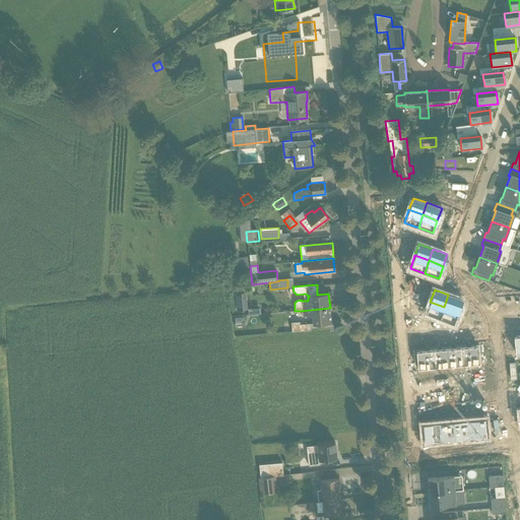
[(235,294),(237,311),(247,310),(246,293),(235,294)]
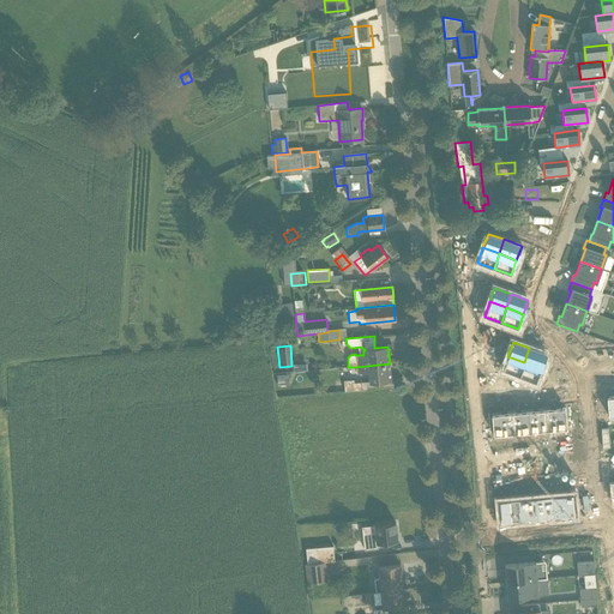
[(529,348),(524,362),(541,368),(547,354),(529,348)]
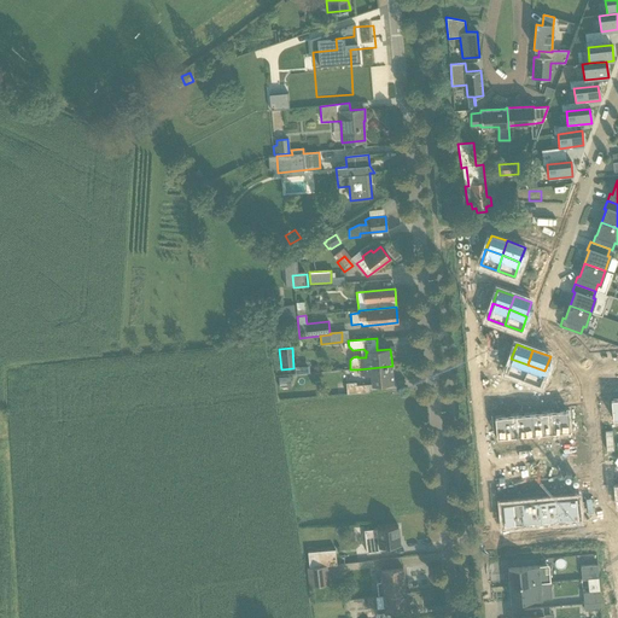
[(523,379),(528,365),(511,359),(506,373),(523,379)]
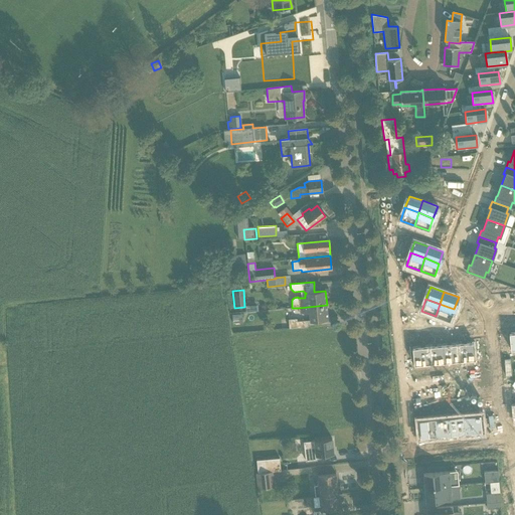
[(436,316),(450,321),(454,309),(440,304),(436,316)]
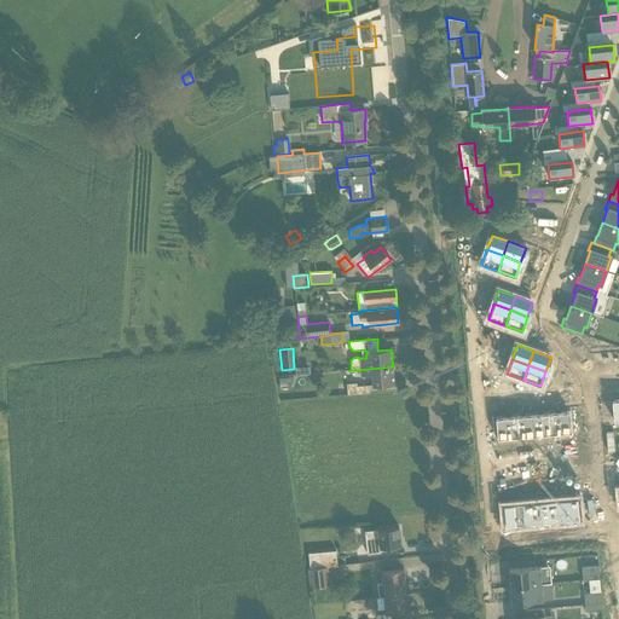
[(394,383),(393,366),(358,370),(359,377),(371,376),(371,386),(394,383)]
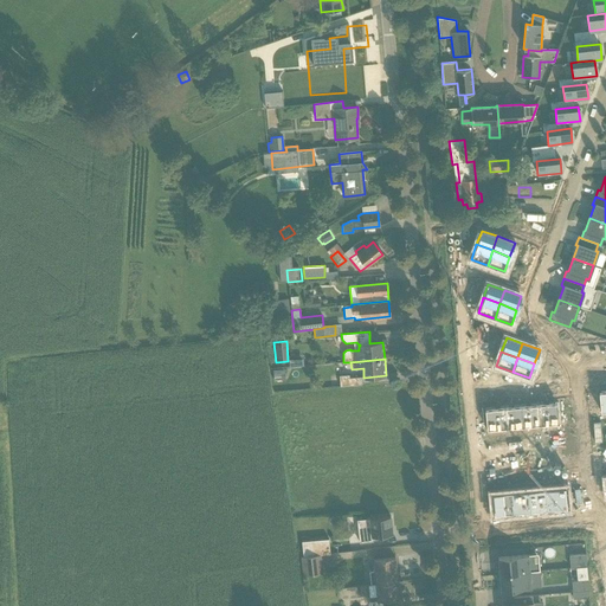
[(274,371),(274,382),(285,381),(285,371),(274,371)]
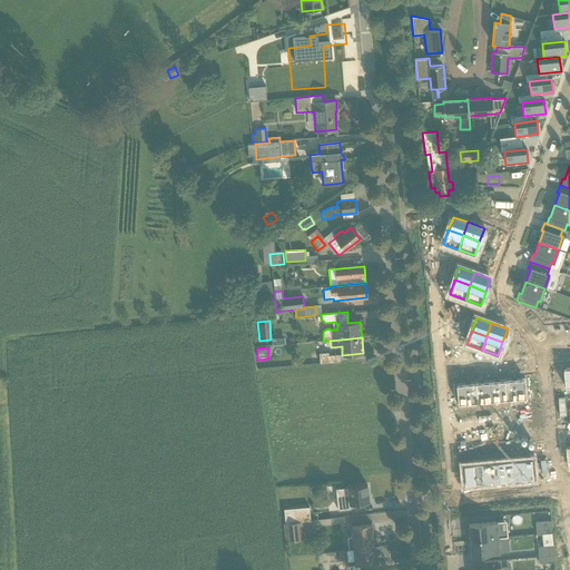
[(320,364),(341,362),(340,355),(328,355),(328,353),(318,354),(320,364)]
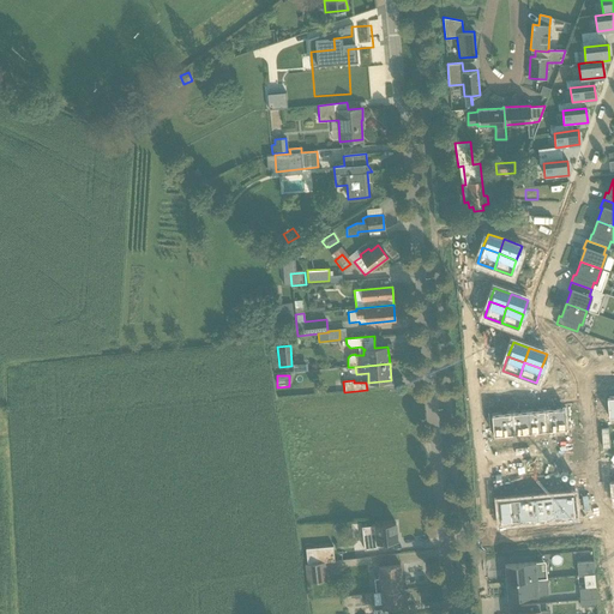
[(567,429),(565,408),(546,410),(548,431),(567,429)]
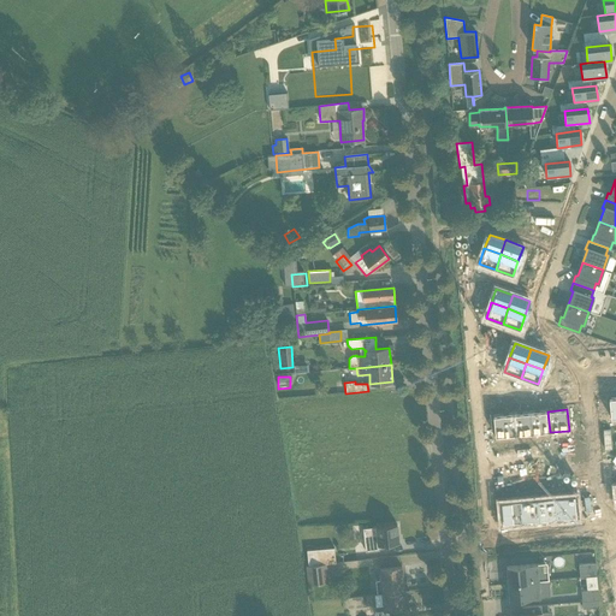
[(548,412),(529,413),(532,434),(550,432),(548,412)]
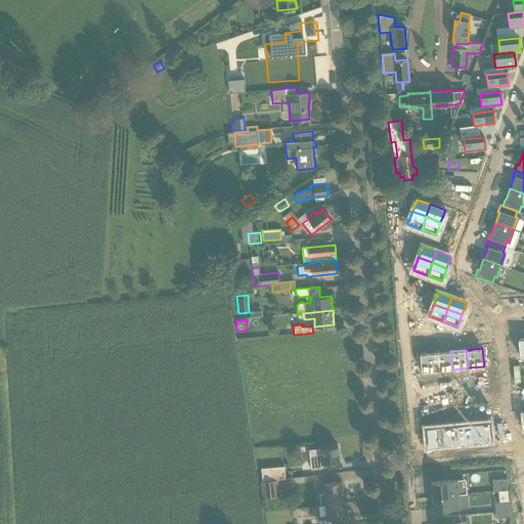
[(452,369),(450,351),(435,352),(437,370),(452,369)]
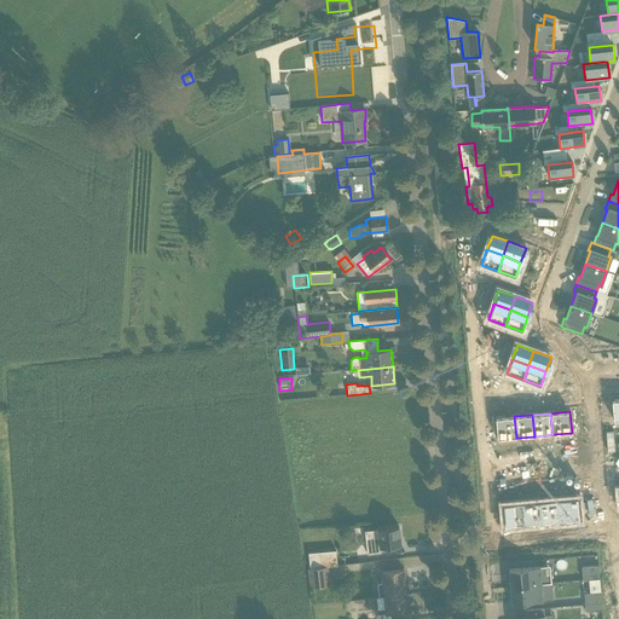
[(516,438),(514,416),(495,418),(497,440),(516,438)]
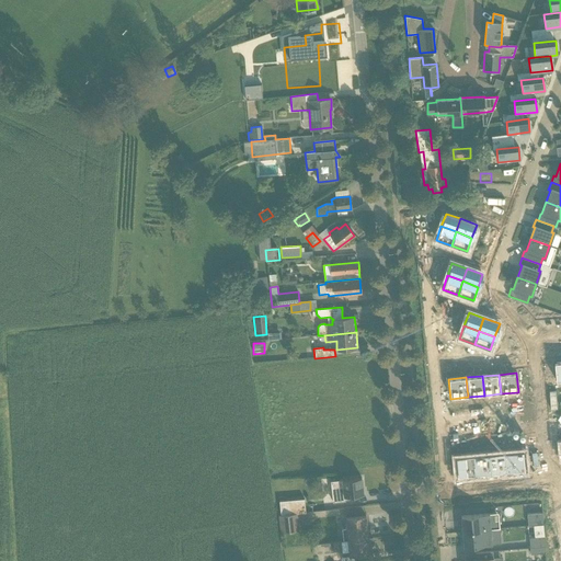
[(523,451),(506,453),(507,471),(525,470),(523,451)]
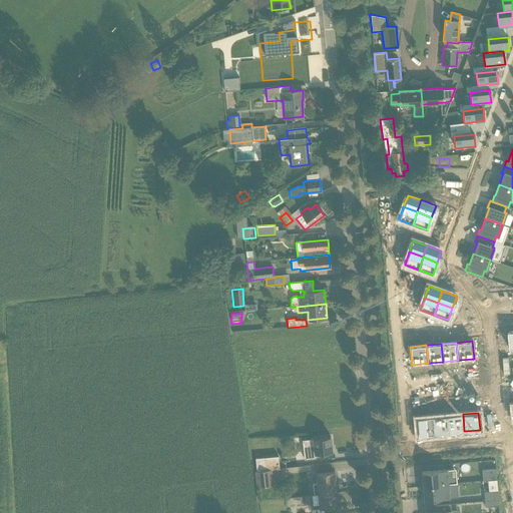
[(464,431),(463,414),(448,416),(449,433),(464,431)]
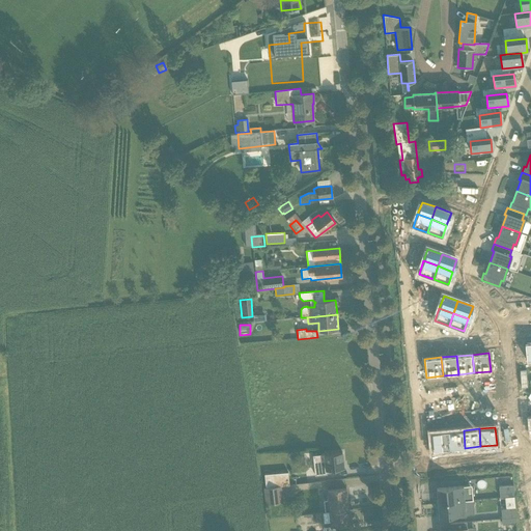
[(464,430),(448,431),(449,449),(465,448),(464,430)]
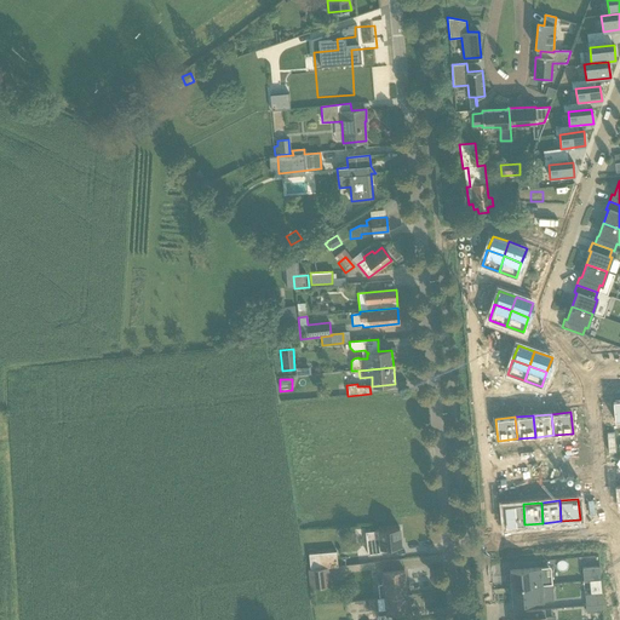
[(524,524),(523,504),(504,506),(505,526),(524,524)]
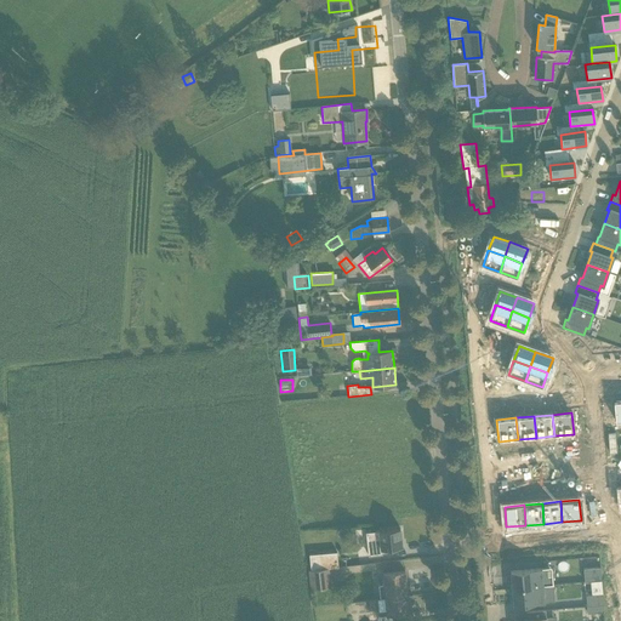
[(400,529),(366,533),(369,552),(377,551),(377,553),(392,552),(392,547),(402,546),(400,529)]
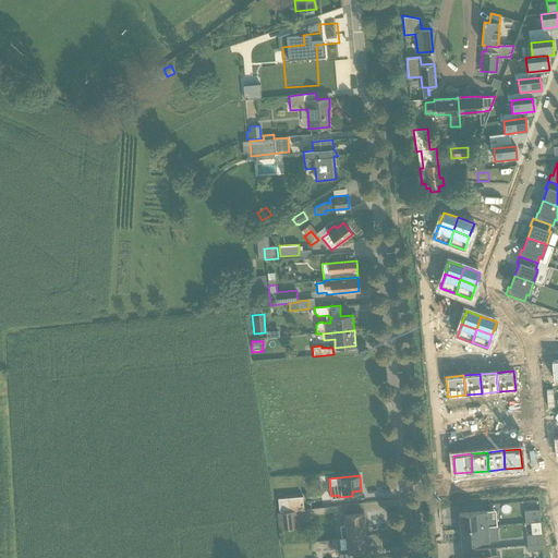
[(277,477),(280,512),(294,511),(291,476),(277,477)]
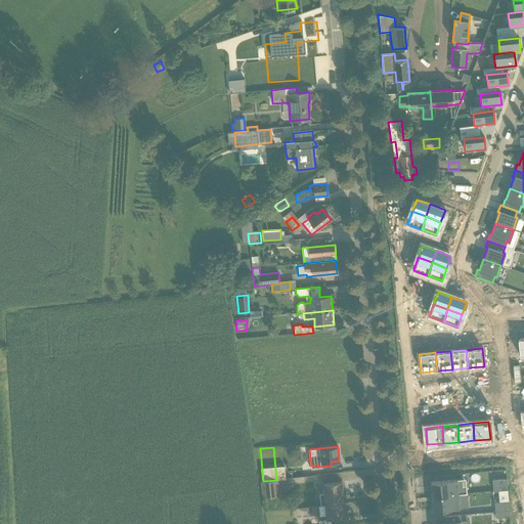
[(431,482),(432,497),(466,493),(465,479),(431,482)]
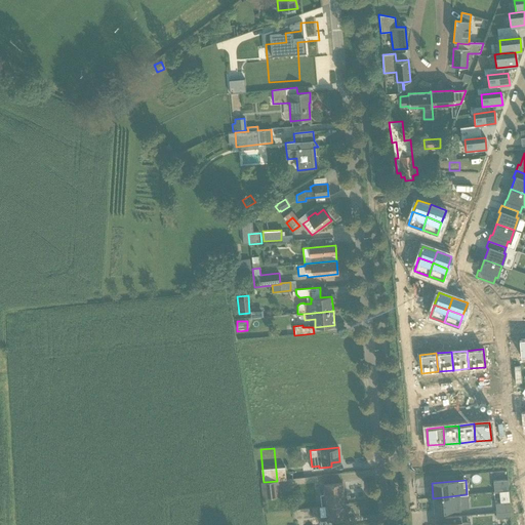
[(507,480),(493,481),(494,491),(499,491),(508,490),(507,480)]
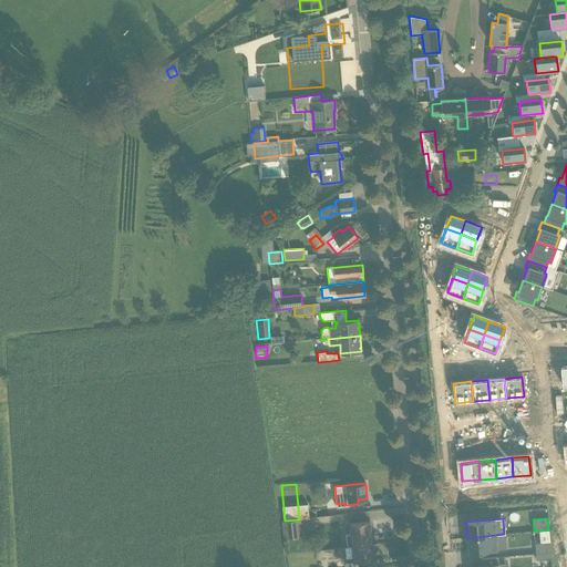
[(285,521),(281,522),(282,539),(302,537),(300,519),(299,519),(285,521)]
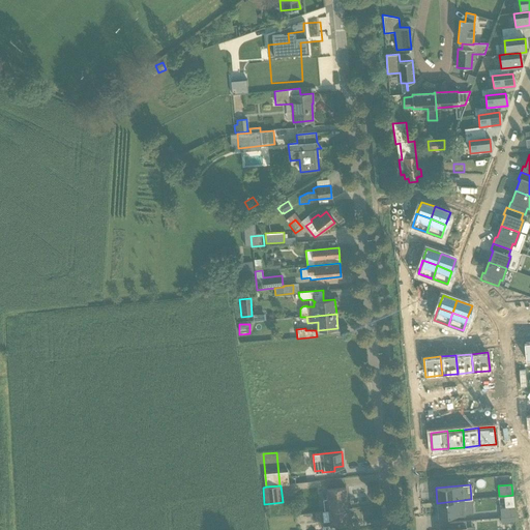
[(324,511),(348,509),(347,498),(345,488),(326,490),(327,500),(323,500),(324,511)]
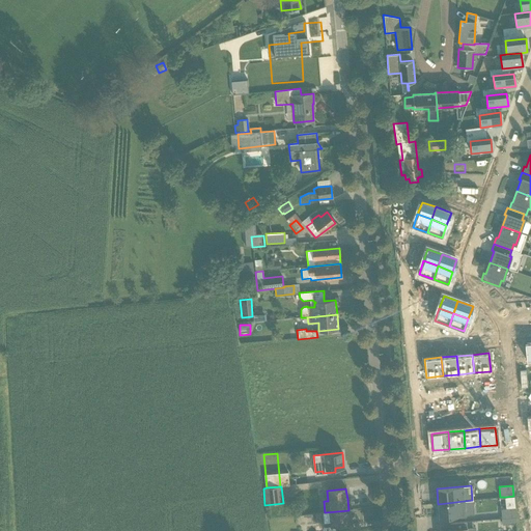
[(513,496),(505,497),(506,508),(514,507),(513,496)]
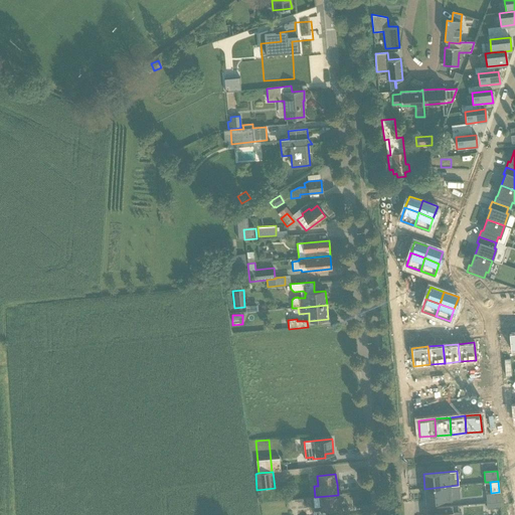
[(458,485),(424,489),(425,502),(459,499),(458,485)]
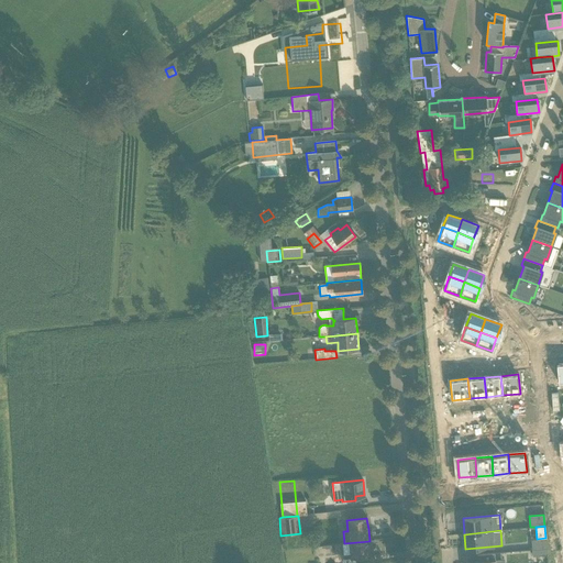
[(531,550),(547,548),(545,538),(537,539),(530,540),(531,550)]
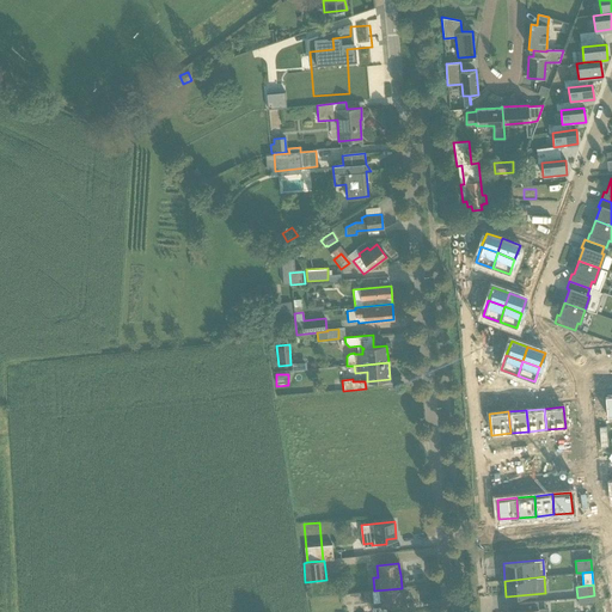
[(403,604),(402,588),(374,591),(363,592),(365,601),(373,600),(373,604),(380,603),(380,607),(374,609),(373,611),(386,611),(386,607),(393,606),(393,605),(403,604)]
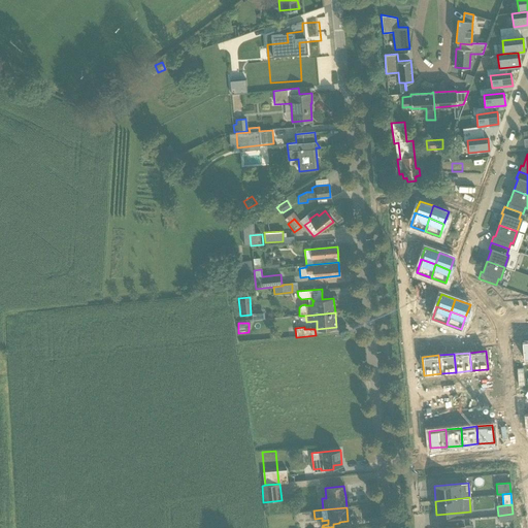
[(437,527),(472,527),(472,524),(463,525),(463,519),(448,521),(448,526),(437,527)]
